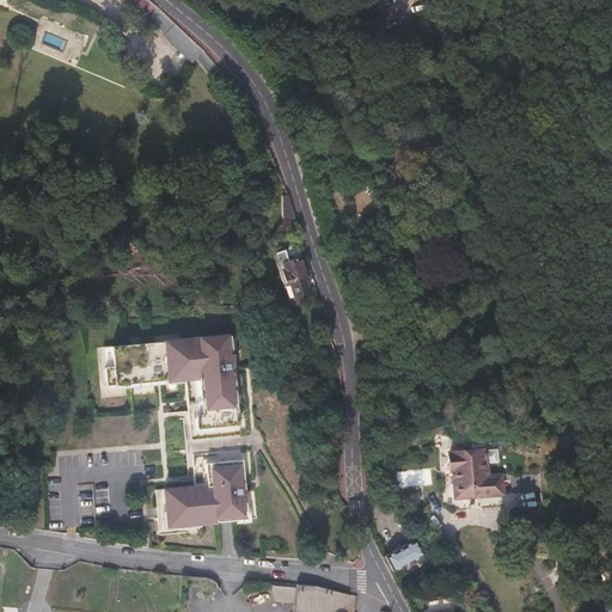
[(147,17),(157,6),(148,0),(133,0),(132,4),(134,6),(135,6),(135,7),(136,7),(136,6),(139,10),(147,17)]
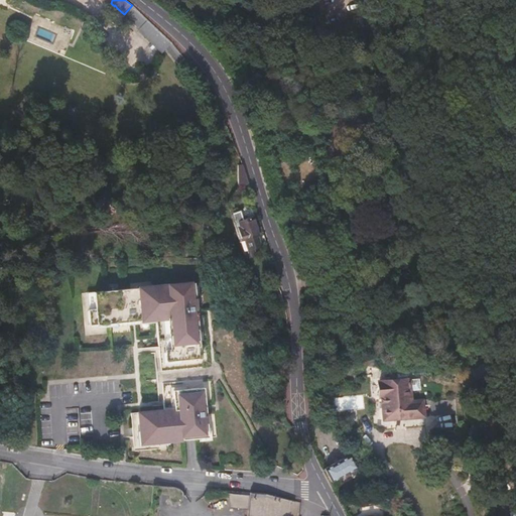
[(171,10),(175,17),(178,16),(192,7),(189,0),(171,10)]
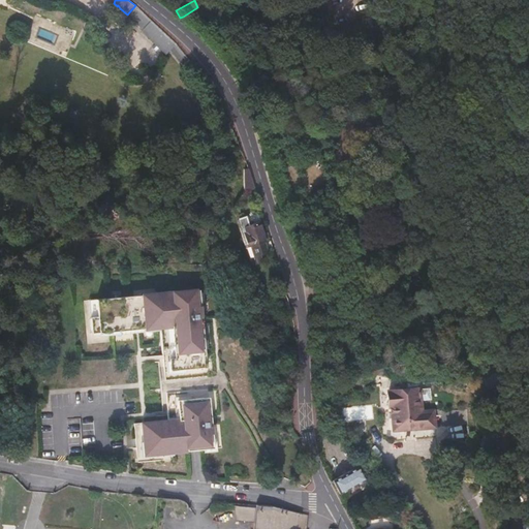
[(244,11),(262,1),(261,0),(238,0),(238,1),(244,11)]
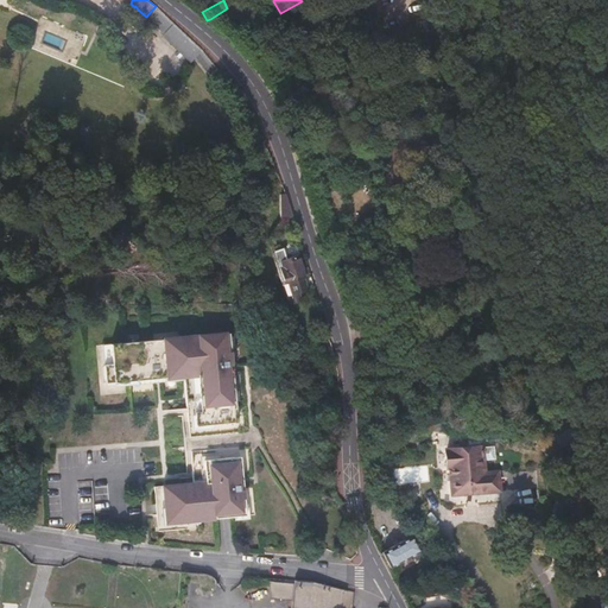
[(217,69),(202,51),(196,57),(209,75),(217,69)]
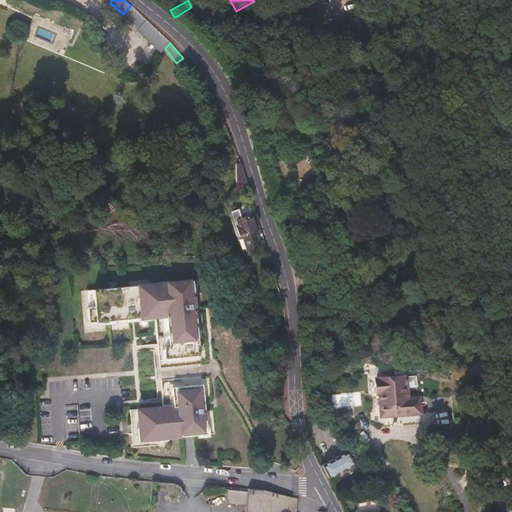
[(247,183),(240,163),(236,163),(236,185),(236,186),(247,183)]
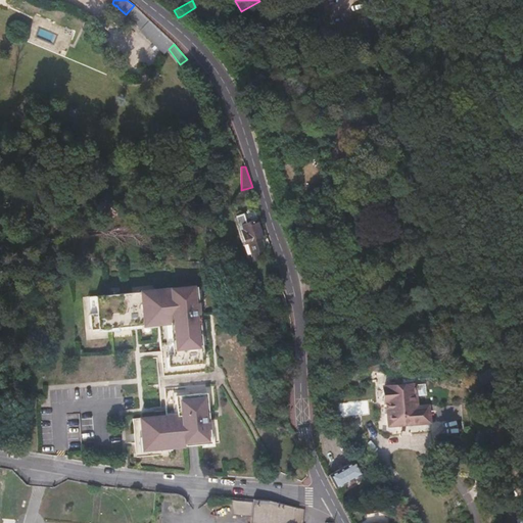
[(263,238),(256,219),(246,222),(243,212),(235,216),(240,230),(244,244),(248,254),(250,253),(257,251),(264,249),(260,239),(263,238)]
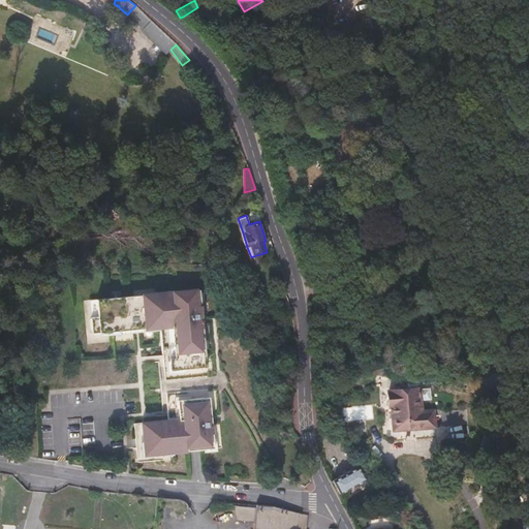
[(262,261),(260,254),(253,256),(255,263),(262,261)]
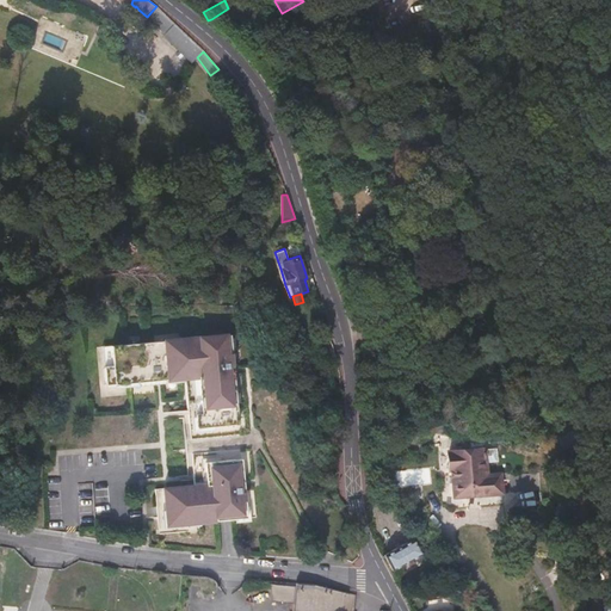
[(239,424),(230,334),(111,345),(112,365),(104,366),(106,386),(115,384),(198,376),(202,413),(196,414),(197,429),(239,424)]
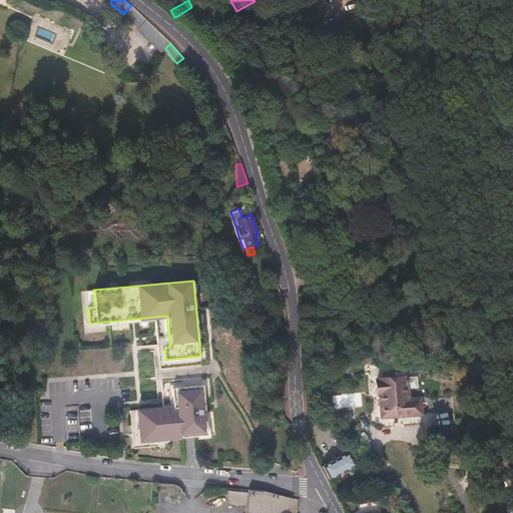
[(94,307),(93,290),(85,291),(87,308),(94,307)]
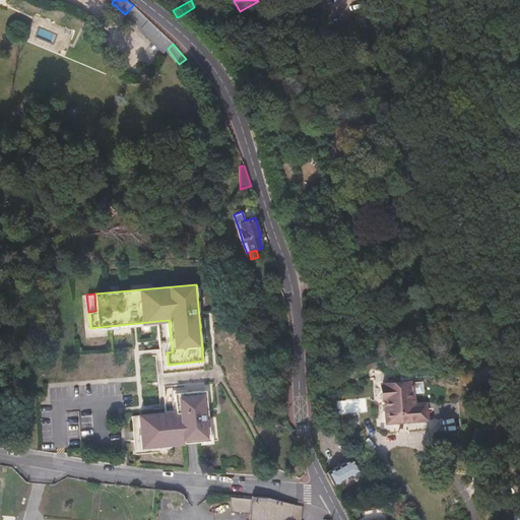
[(410,380),(409,364),(400,363),(401,380),(410,380)]
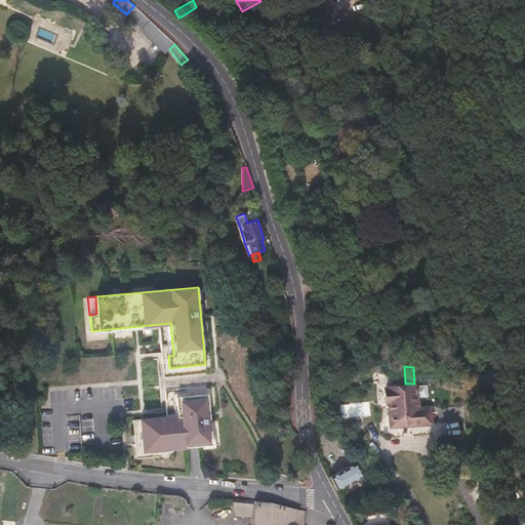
[(415,401),(414,384),(405,384),(385,385),(388,422),(430,419),(428,401),(415,401)]
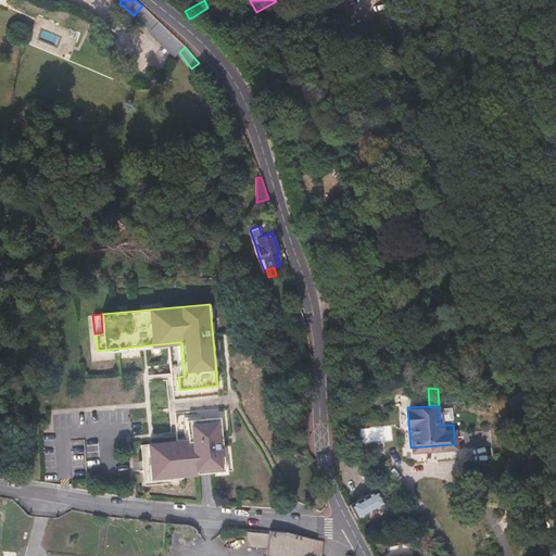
[(224,471),(220,418),(186,420),(187,429),(188,440),(141,444),(142,466),(144,485),(152,485),(168,484),(168,478),(197,476),(197,472),(224,471)]
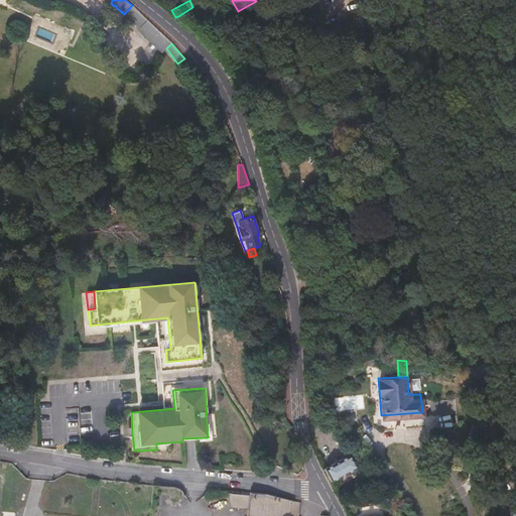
[(330,482),(356,468),(349,456),(324,470),(330,482)]
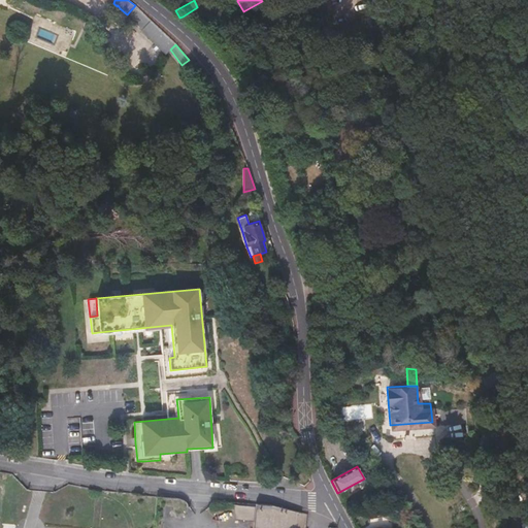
[(254,521),(256,504),(234,502),(233,502),(236,520),(254,522),(254,521)]
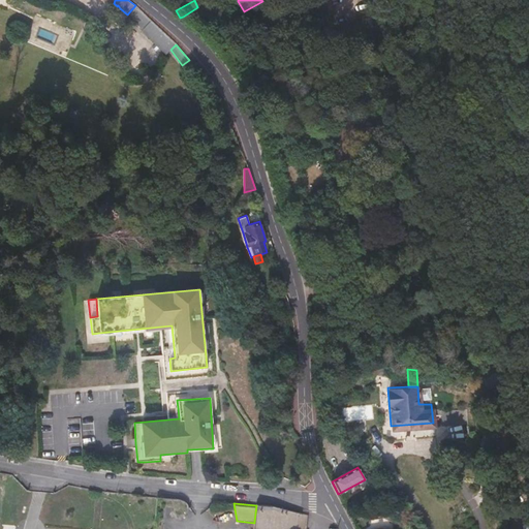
[(297,526),(299,512),(273,507),(256,505),(254,522),(297,526)]
